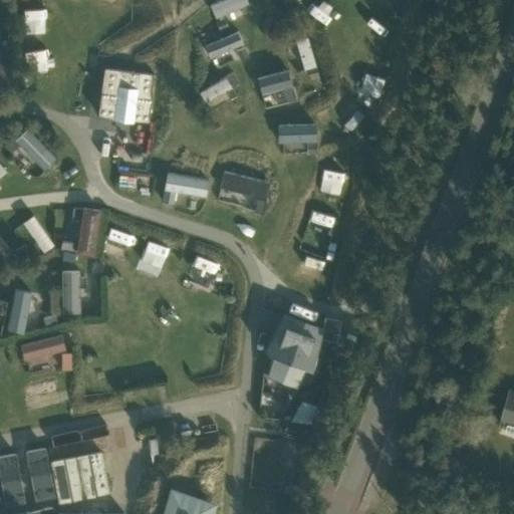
[(248,4),(245,0),(221,0),(208,6),(214,20),(248,4)]
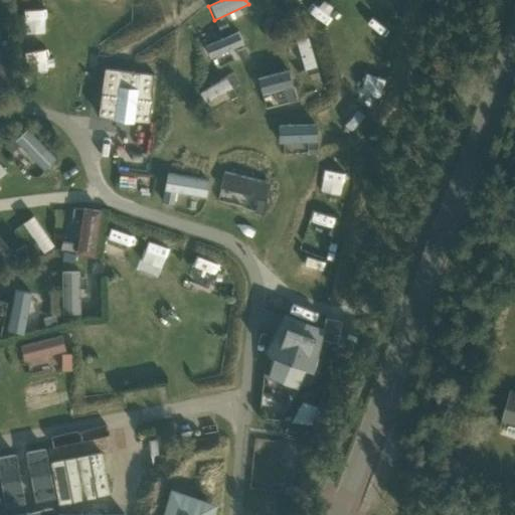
[(242,43),(237,32),(204,47),(209,58),(242,43)]
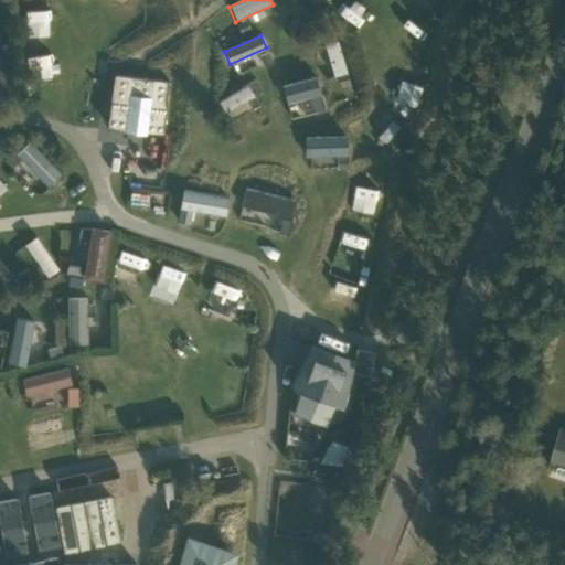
[(338,42),(323,46),(333,78),(348,74),(338,42)]
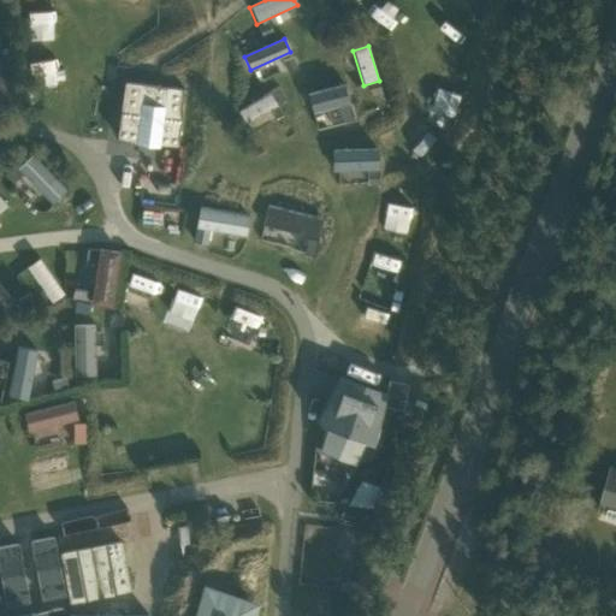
[(177,153),(185,93),(125,86),(117,144),(177,153)]
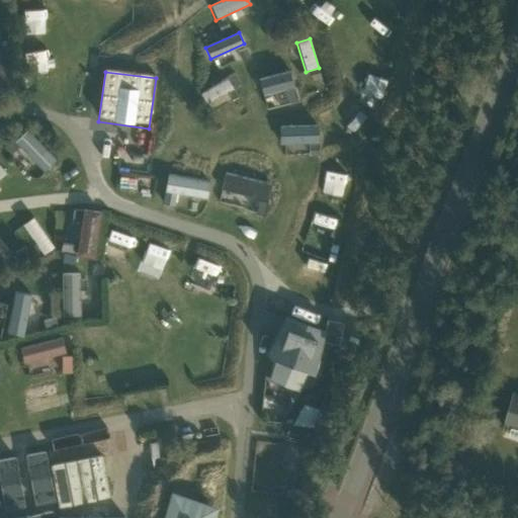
[(287,73),(259,81),(262,95),(291,87),(287,73)]
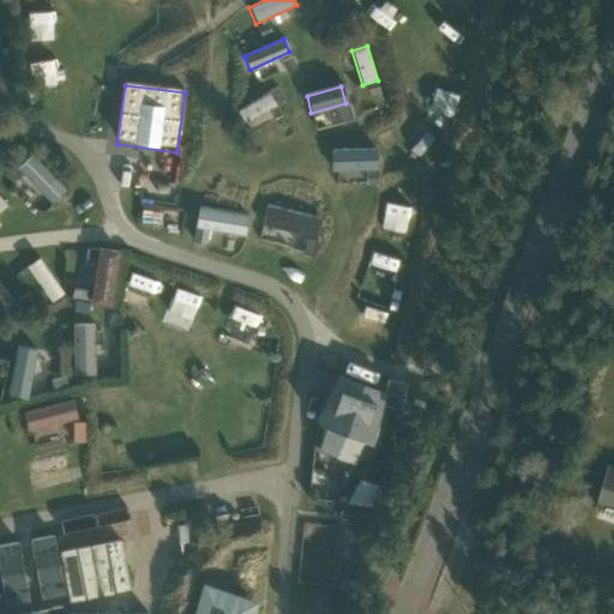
[(276,104),(269,91),(238,110),(245,124),(276,104)]
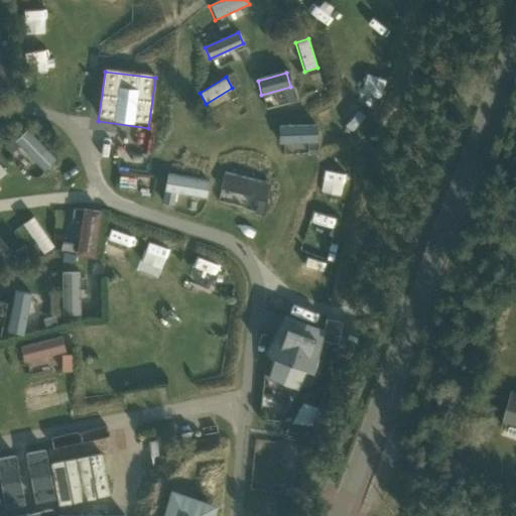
[(317,125),(278,126),(279,144),(307,143),(308,155),(318,155),(317,125)]
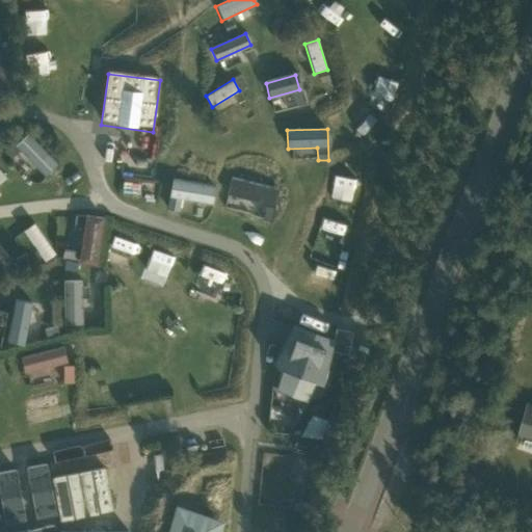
[(56,163),(27,134),(15,145),(44,176),(56,163)]
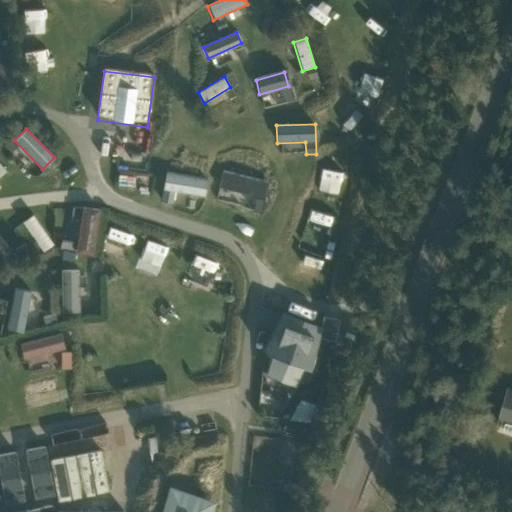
[(269,183),(222,171),(218,188),(265,200),(269,183)]
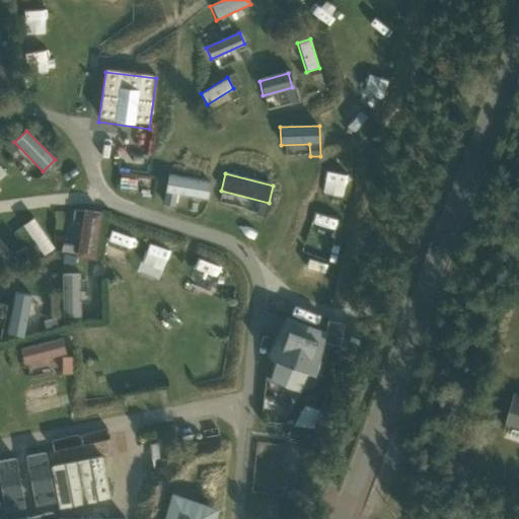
[(210,181),(168,174),(165,194),(207,200),(210,181)]
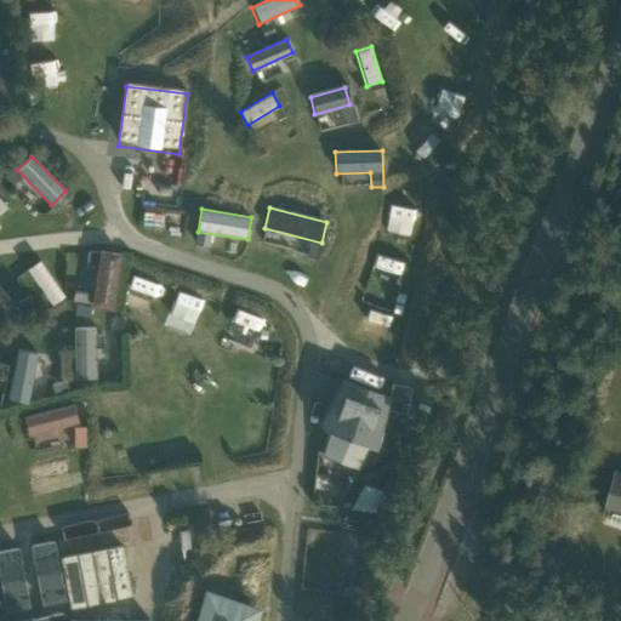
[(403,268),(405,255),(379,249),(376,262),(403,268)]
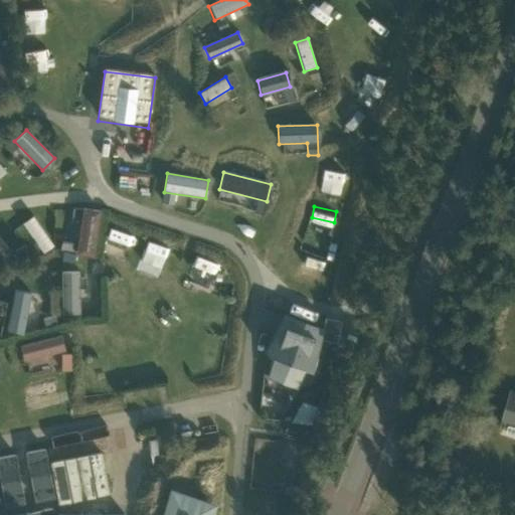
[(101,212),(83,209),(76,255),(95,258),(101,212)]
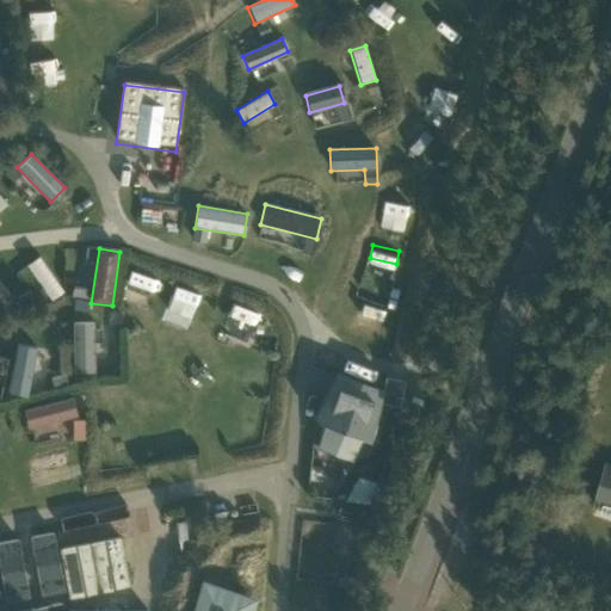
[(39,258),(26,267),(51,302),(65,292),(39,258)]
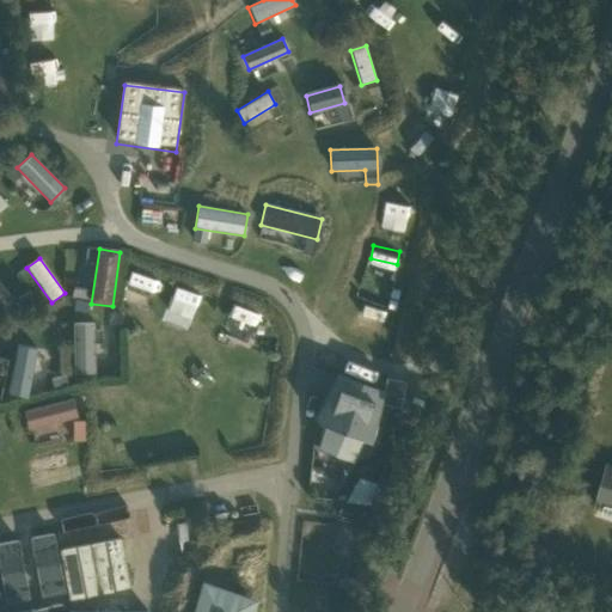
[(135,269),(130,295),(157,300),(163,274),(135,269)]
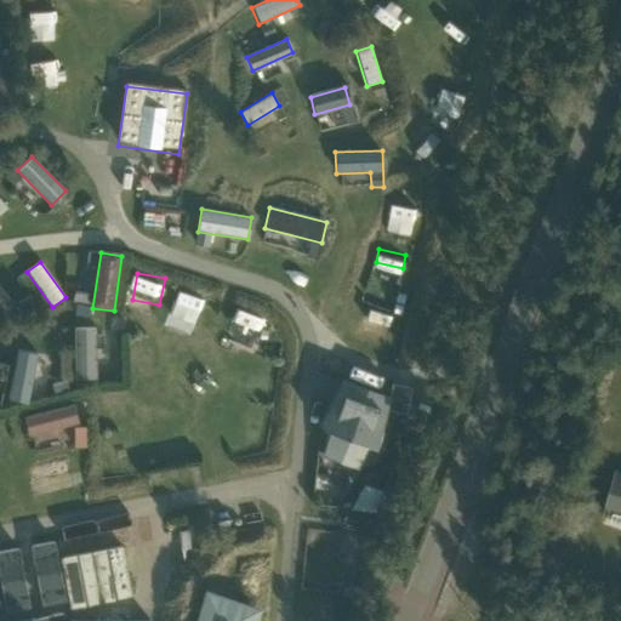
[(182,288),(175,313),(201,320),(208,295),(182,288)]
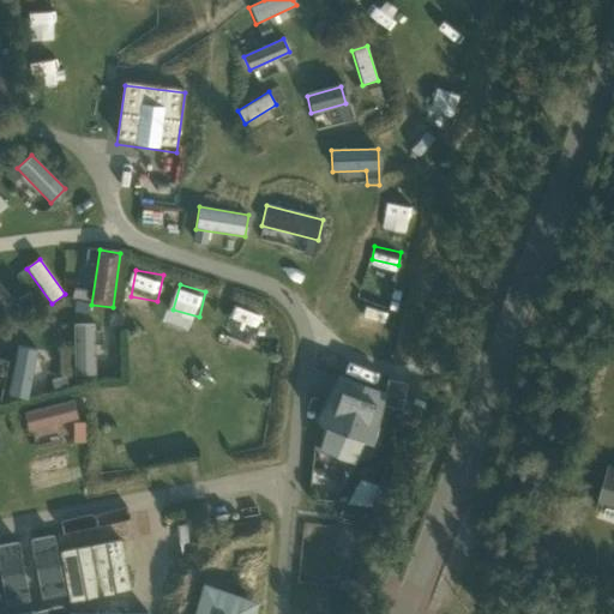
[(0,286),(0,313),(14,304),(0,286)]
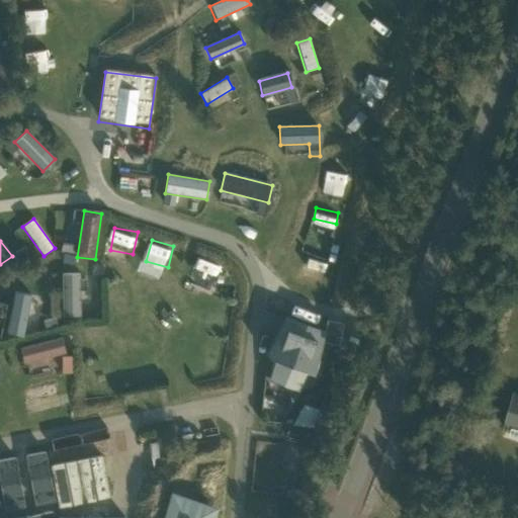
[(80,274),(62,274),(62,317),(81,316),(80,274)]
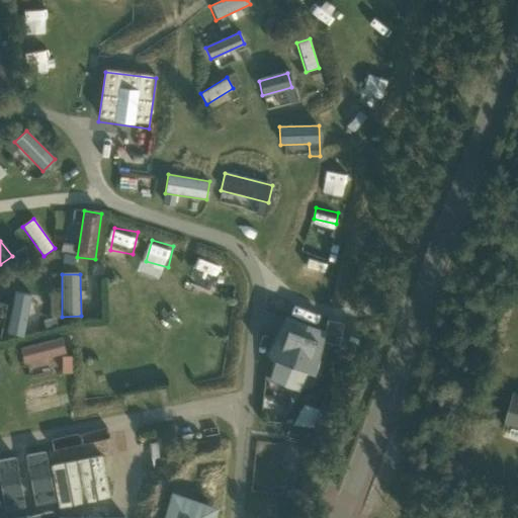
[(31,297),(15,294),(7,334),(23,337),(31,297)]
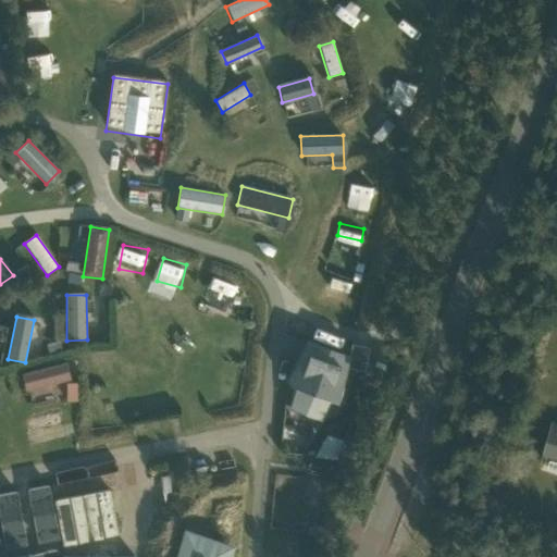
[(298,359),(286,381),(295,383),(289,405),(289,406),(320,418),(321,417),(331,396),(339,399),(347,367),(349,359),(349,358),(348,357),(307,342),(306,343),(299,360),(298,359)]
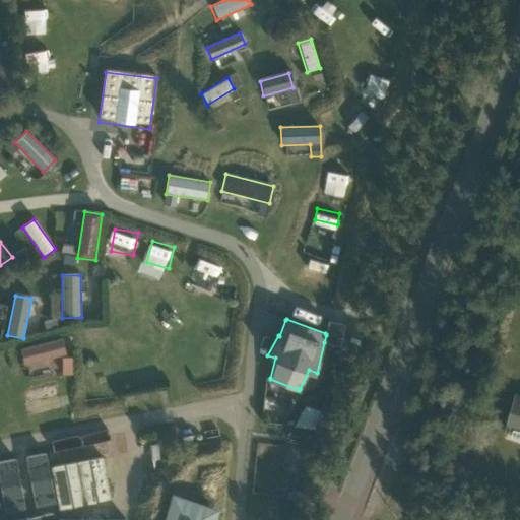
[(326,335),(324,342),(339,346),(344,324),(328,321),(325,333),(326,334),(326,335)]
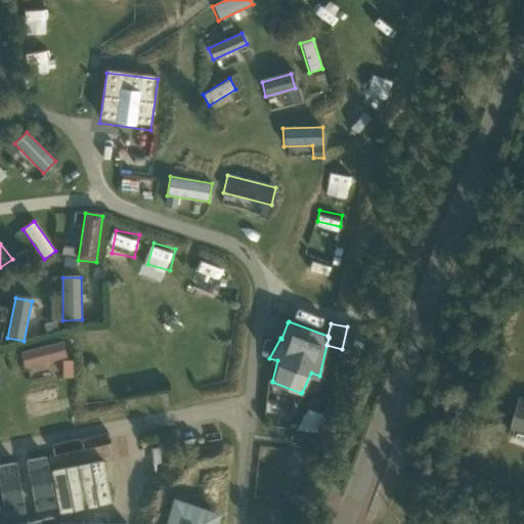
[(61,342),(18,353),(24,369),(67,358),(61,342)]
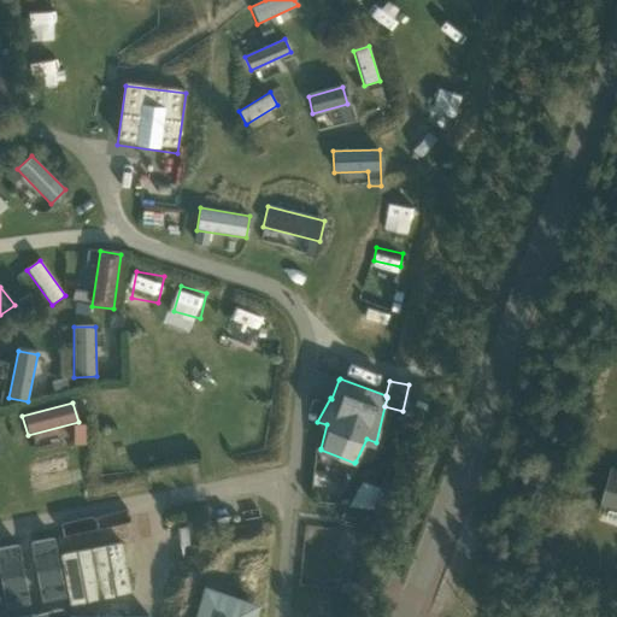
[(616,469),(613,468),(601,506),(610,509),(607,518),(616,521),(616,469)]
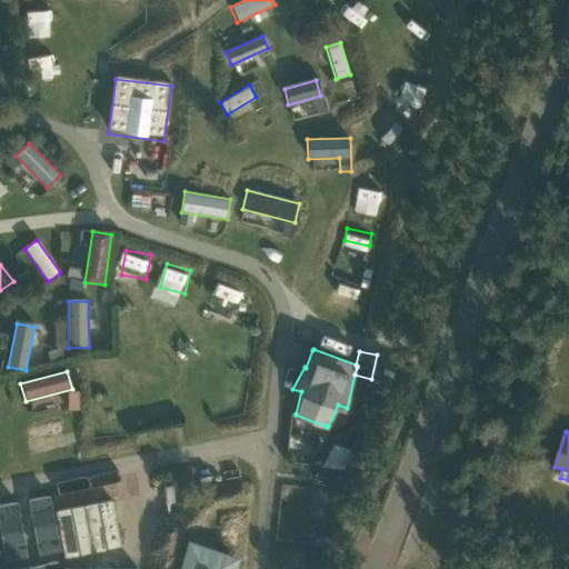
[(335,443),(321,466),(339,468),(343,469),(350,449),(335,443)]
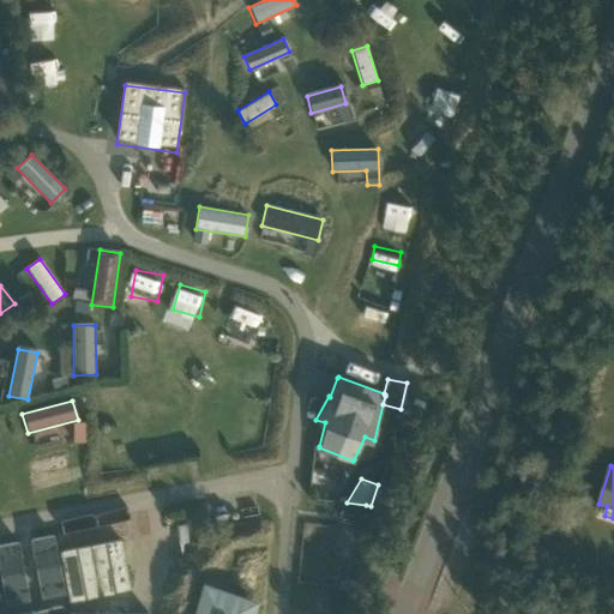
[(342,503),(339,517),(363,519),(366,505),(347,503),(342,503)]
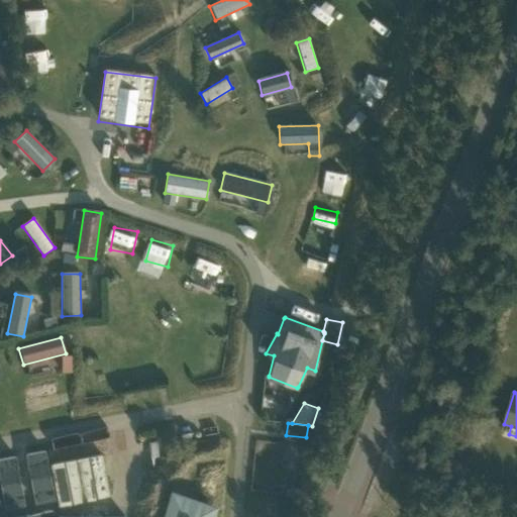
[(55,501),(44,451),(25,455),(34,505),(55,501)]
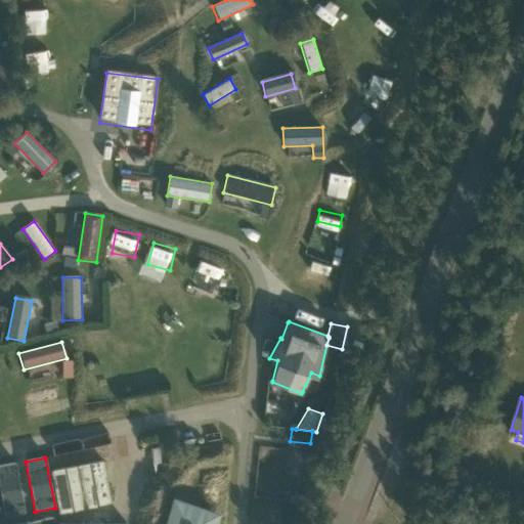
[(26,514),(15,464),(0,467),(0,491),(5,518),(26,514)]
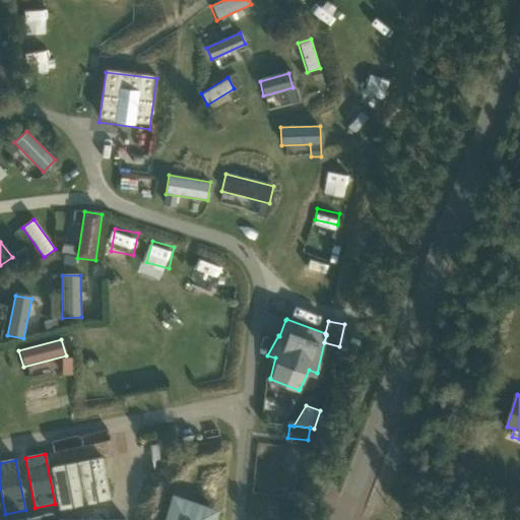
[(210,519),(213,511),(175,499),(168,519),(210,519)]
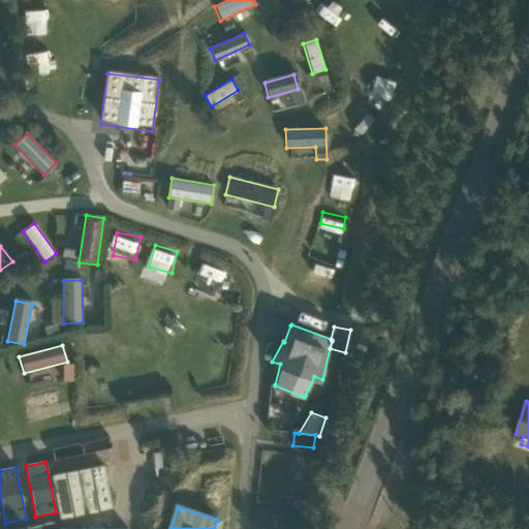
[(59,528),(57,517),(6,527),(6,528),(59,528)]
